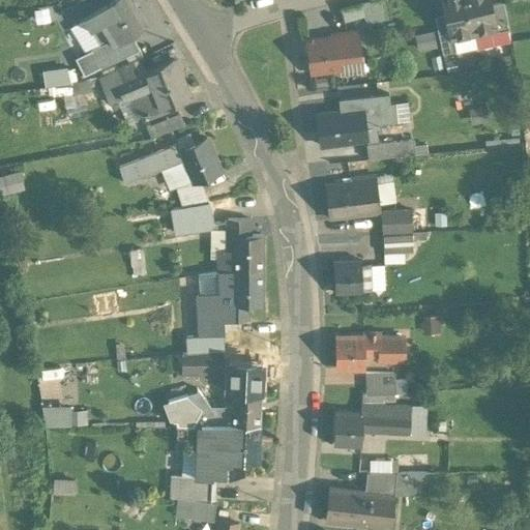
[(128,0),(116,0),(99,10),(106,21),(117,38),(119,42),(131,35),(145,27),(128,0)]
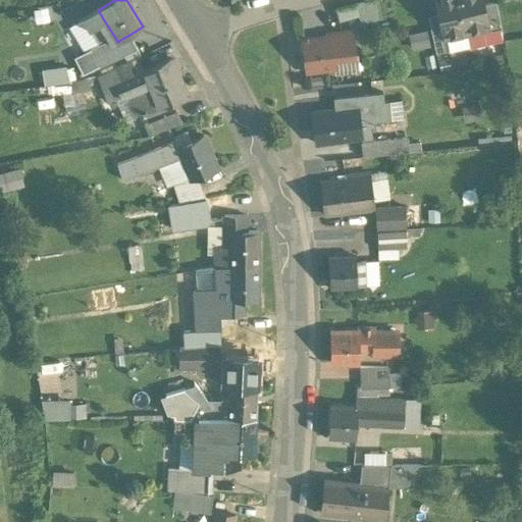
[(373,0),(372,0),(355,4),(359,16),(358,17),(359,20),(377,16),(373,0)]
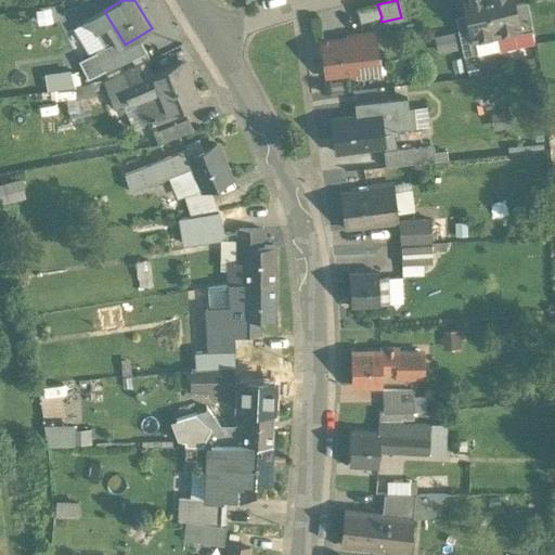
[(487,0),(462,0),(466,16),(473,41),(474,41),(495,36),(487,0)]
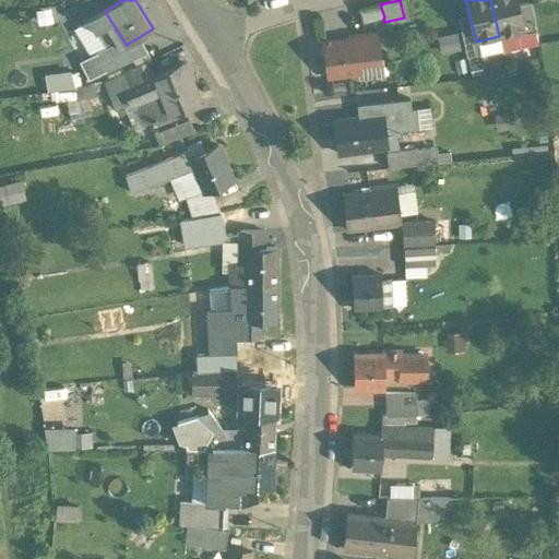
[(514,0),(490,0),(499,36),(521,32),(522,32),(516,7),(514,0)]
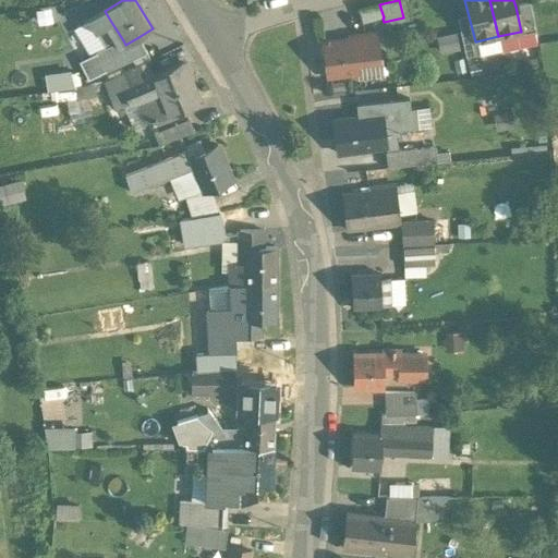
[(523,4),(516,7),(521,32),(520,32),(521,36),(535,33),(529,3),(523,4)]
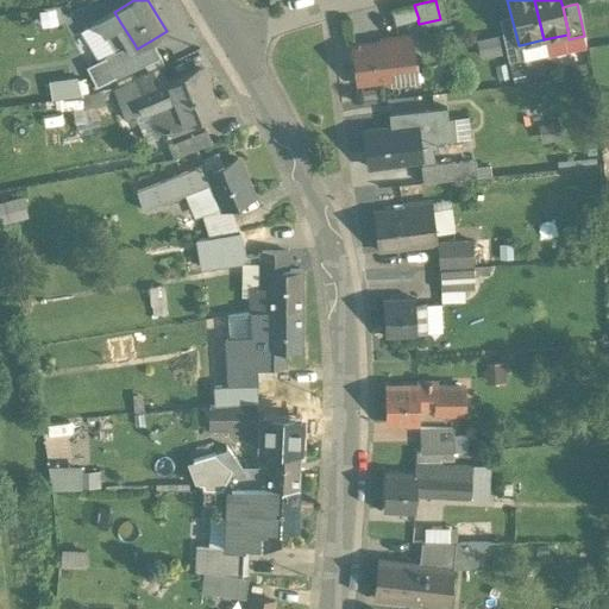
[(414,5),(390,11),(395,26),(418,20),(419,19),(414,5)]
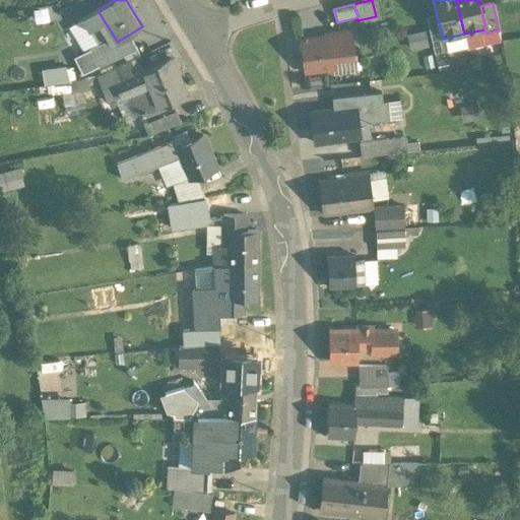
[(98,10),(82,19),(88,30),(104,20),(98,10)]
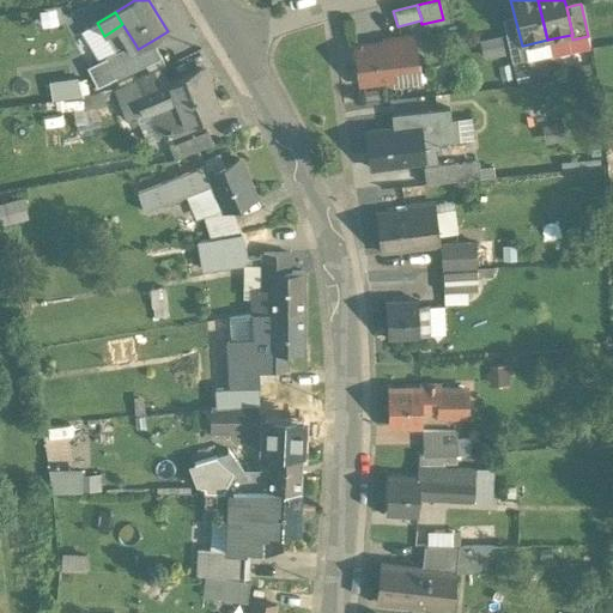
[(508,20),(502,22),(511,64),(527,60),(523,46),(522,46),(515,18),(508,20)]
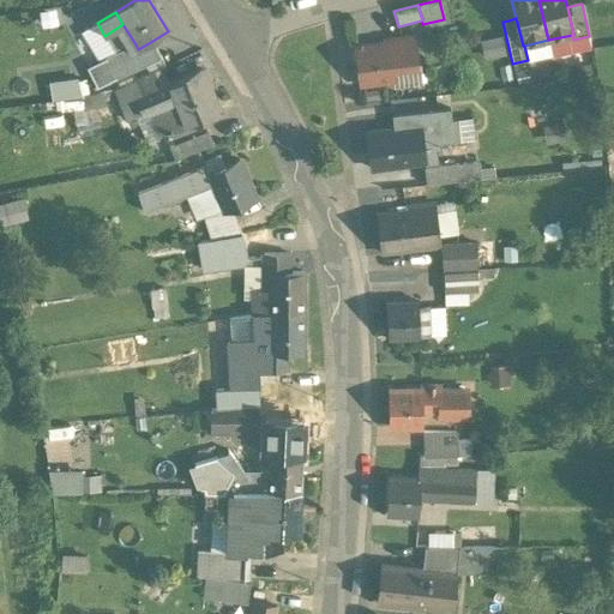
[(122,24),(104,36),(116,54),(136,44),(122,24)]
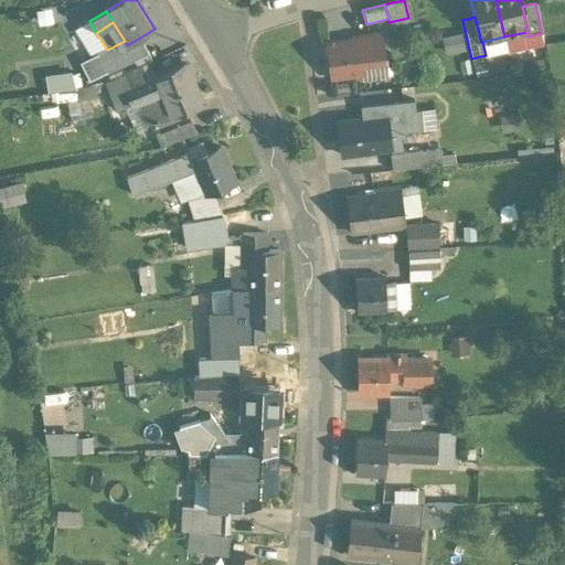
[(363,38),(354,39),(354,42),(355,42),(359,62),(382,60),(379,35),(363,38)]
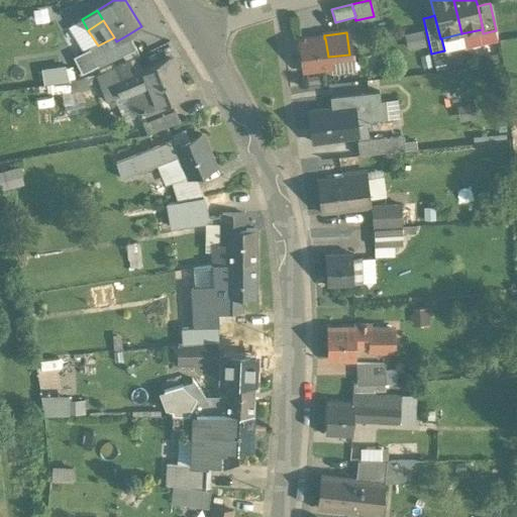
[(98,45),(73,58),(81,75),(134,48),(128,34),(116,41),(114,37),(98,45)]
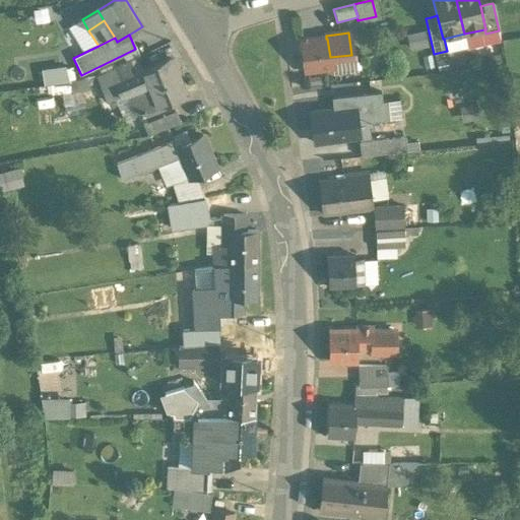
[(326,39),(302,42),(306,72),(331,69),(330,57),(327,39),(326,39)]
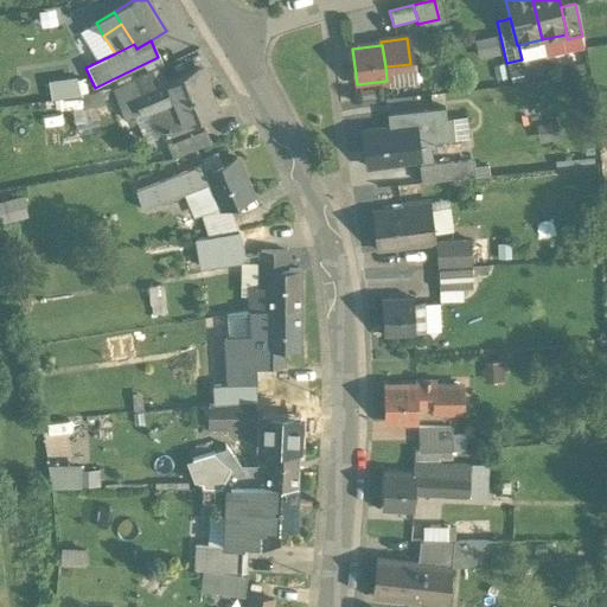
[(127,87),(132,98),(163,87),(155,69),(127,87)]
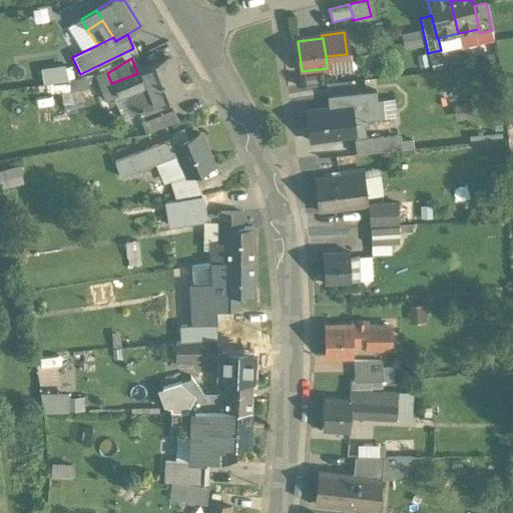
[(168,60),(141,71),(154,104),(170,98),(181,93),(168,60)]
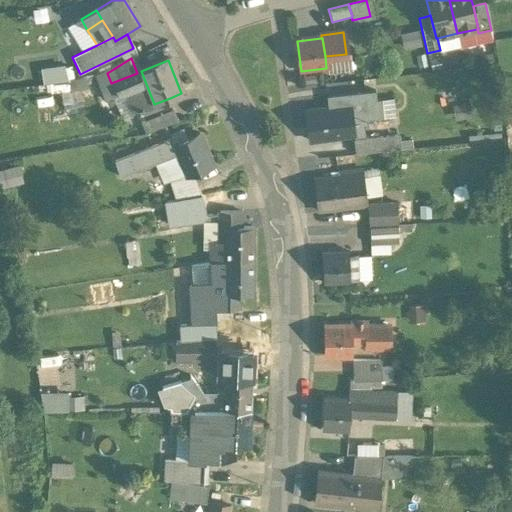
[(66,65),(42,66),(42,83),(67,82),(66,65)]
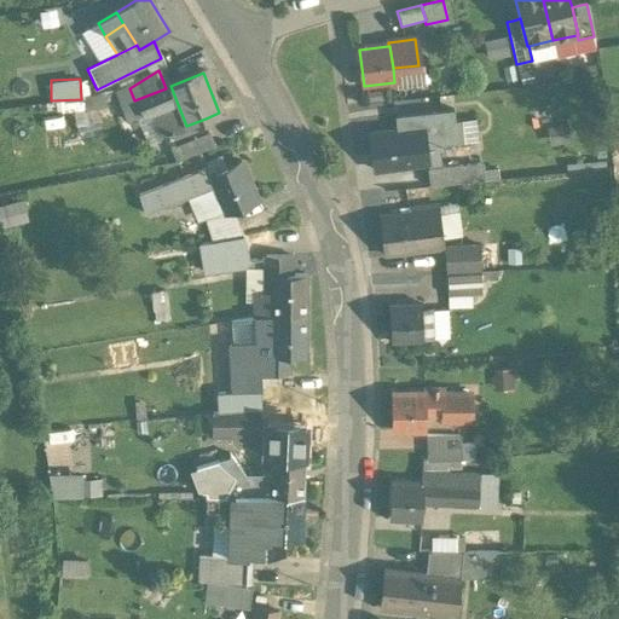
[(166,88),(134,100),(123,105),(131,125),(163,111),(179,149),(213,136),(206,119),(186,126),(171,86),(166,88)]
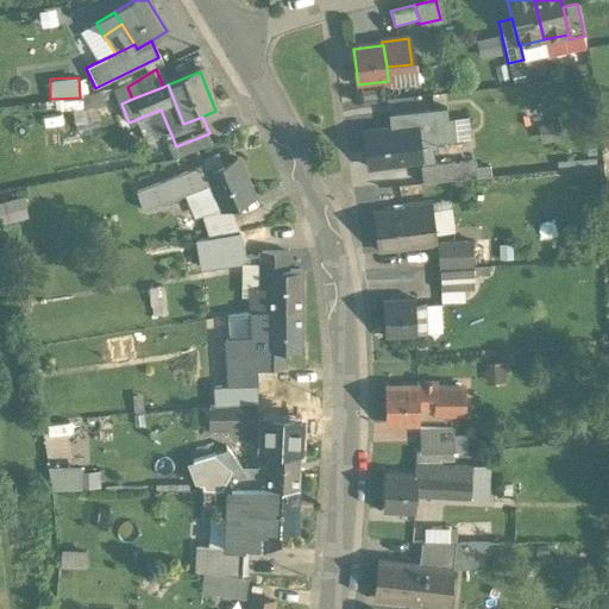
[(446,108),(388,115),(389,129),(364,132),(369,169),(421,162),(418,138),(427,144),(456,140),(453,119),(447,119),(446,108)]
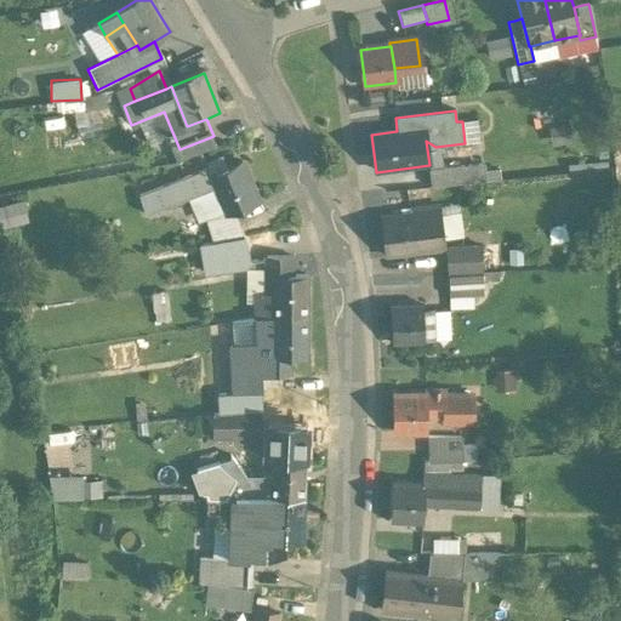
[(214,136),(180,149),(184,164),(220,151),(214,136)]
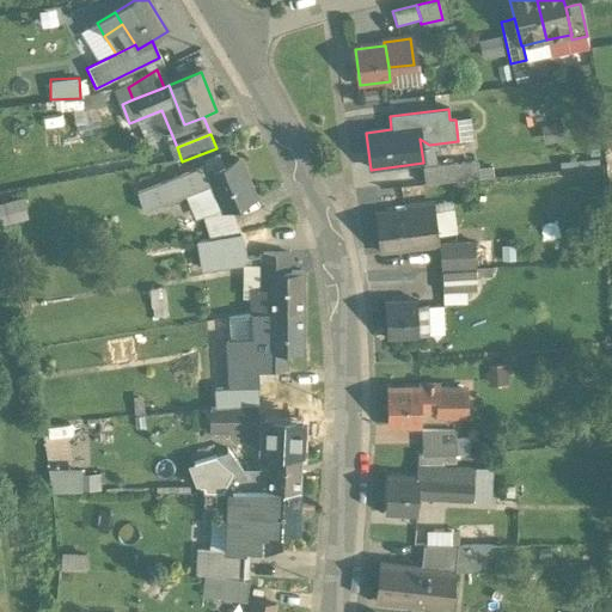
[(238,160),(206,173),(219,204),(222,213),(231,209),(255,200),(238,160)]
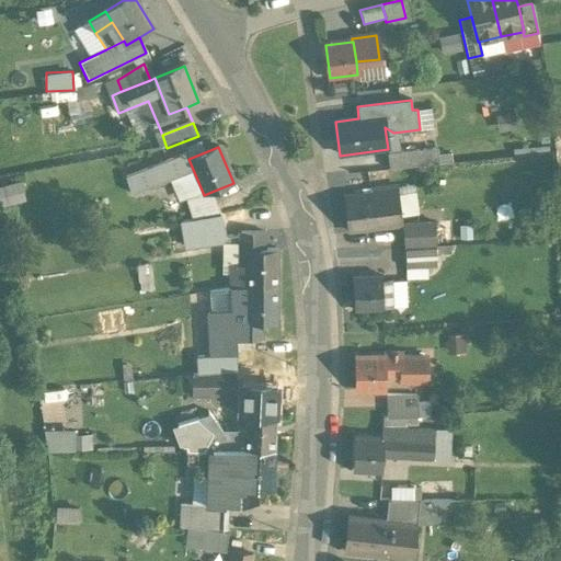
[(201,187),(189,159),(184,148),(124,173),(132,192),(168,178),(176,198),(189,193),(201,187)]
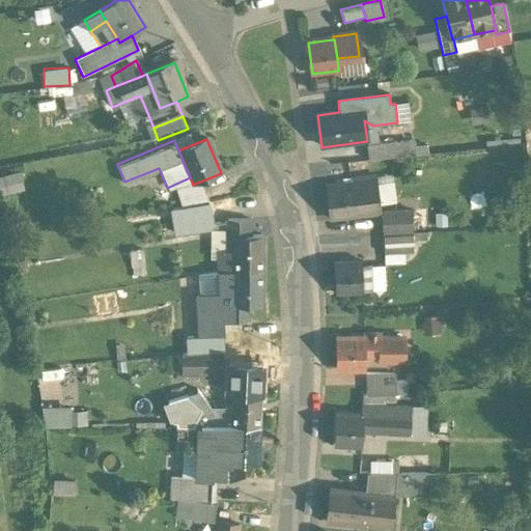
[(413,141),(366,145),(368,160),(414,156),(413,141)]
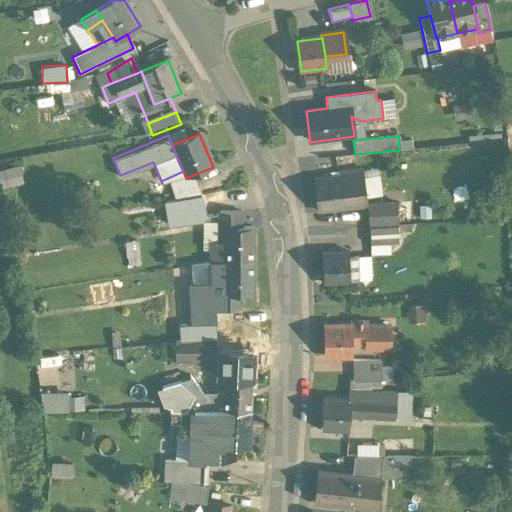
[(365,172),(367,188),(381,186),(379,170),(365,172)]
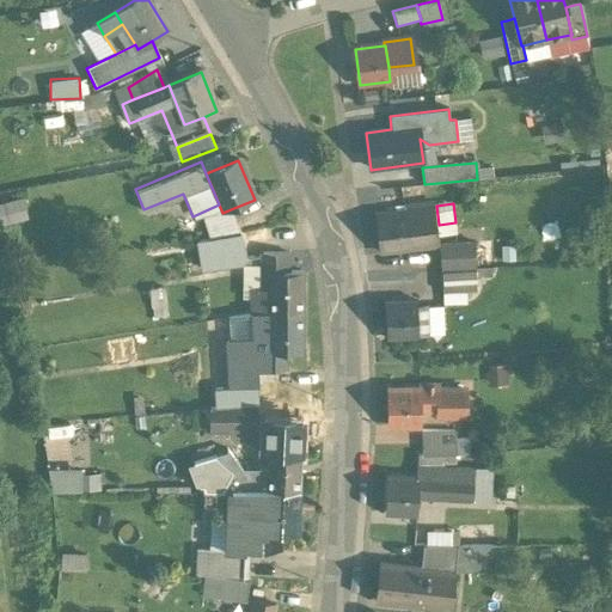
[(219,204),(206,210),(210,239),(239,234),(231,209),(222,213),(219,204)]
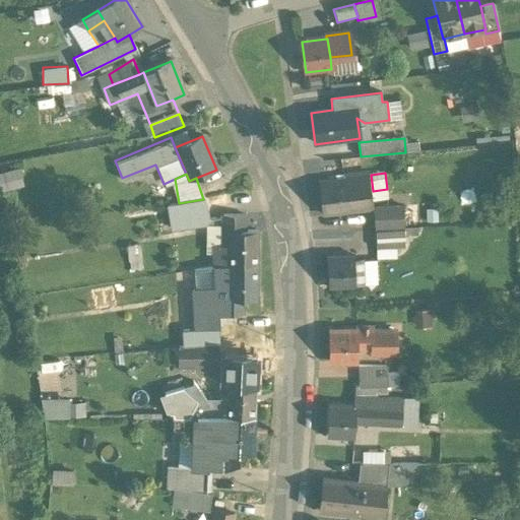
[(345,178),(346,181),(349,207),(375,204),(373,191),(371,175),(345,178)]
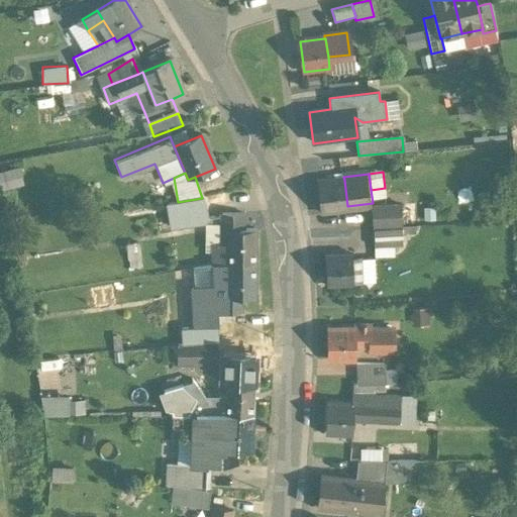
[(344,180),(318,183),(322,213),(348,210),(347,206),(344,180)]
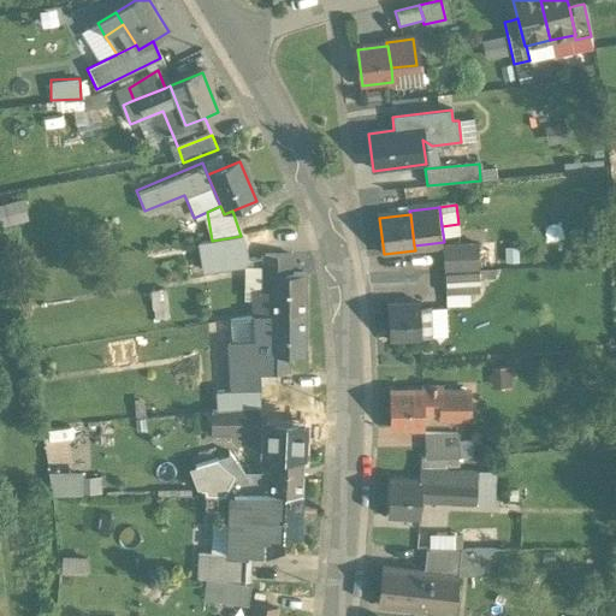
[(212,241),(199,243),(203,273),(247,265),(241,236),(212,241)]
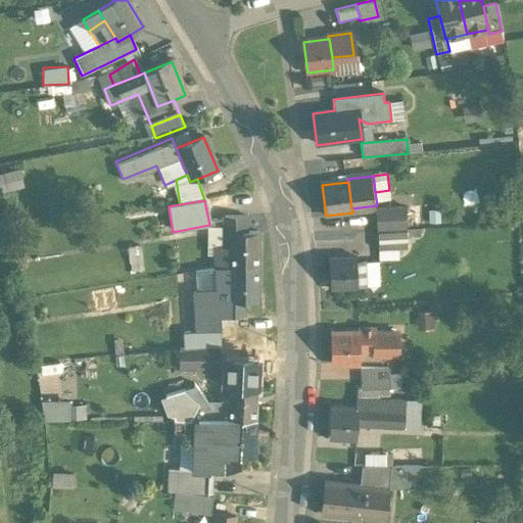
[(375,211),(375,231),(403,230),(403,212),(375,211)]
